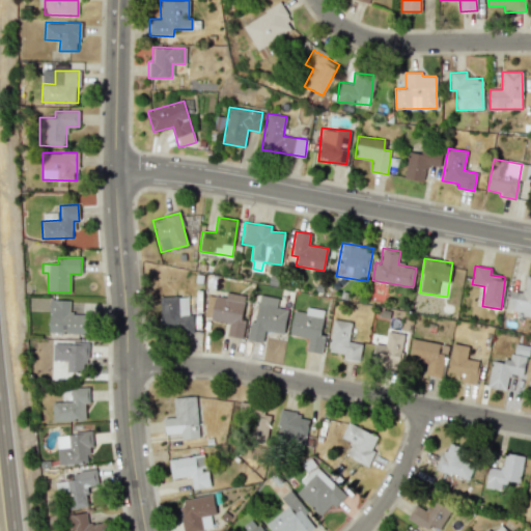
[(509,290),(506,311),(530,315),(530,278),(526,277),(523,292),(509,290)]
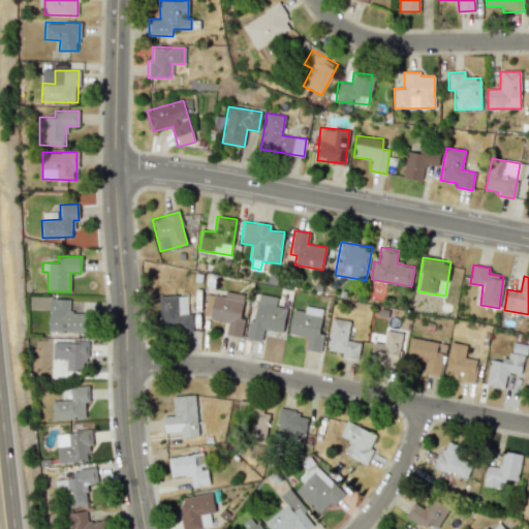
[(244,294),(224,291),(224,296),(207,293),(203,318),(227,321),(225,335),(241,337),(244,318),(241,317),(244,294)]
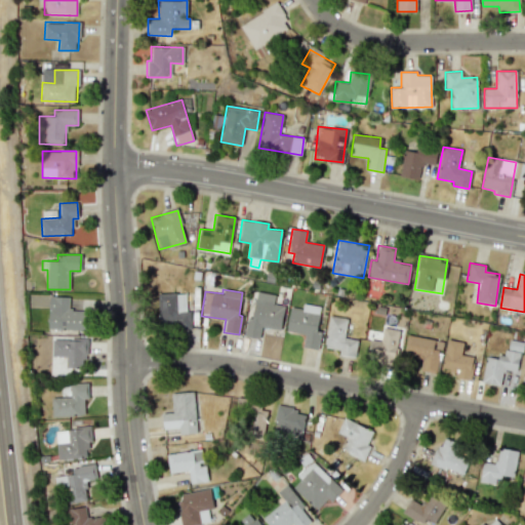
[(259,338),(261,327),(280,330),(284,306),(273,304),(275,294),(253,291),(246,336),(259,338)]
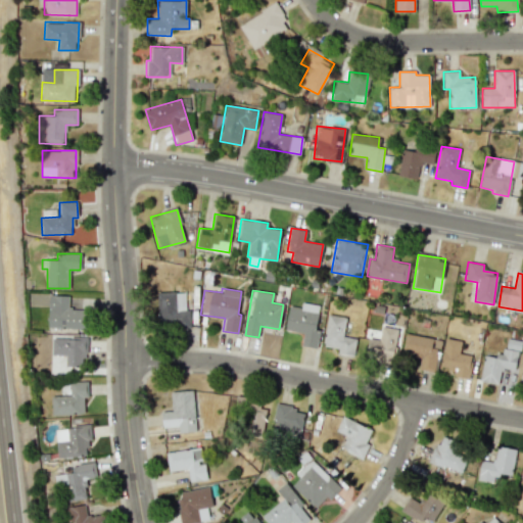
[(48,327),(86,329),(87,308),(68,307),(69,295),(49,295),(48,327)]
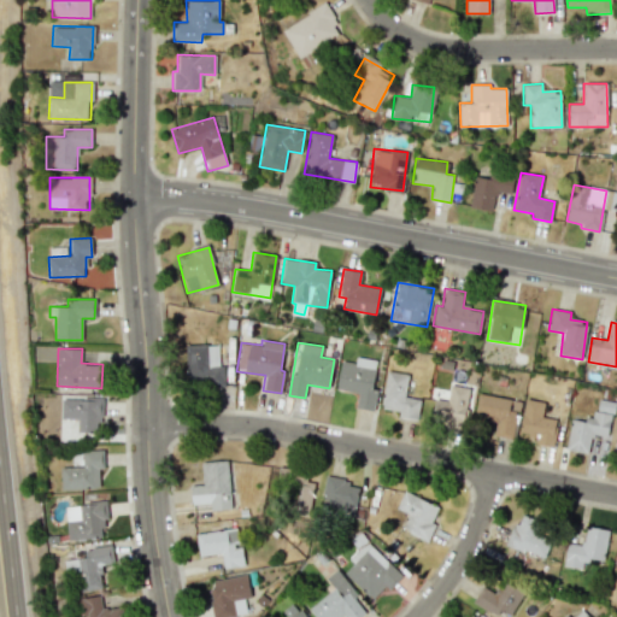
[(356,409),(371,410),(377,360),(356,357),(354,363),(340,360),(336,391),(357,393),(356,409)]
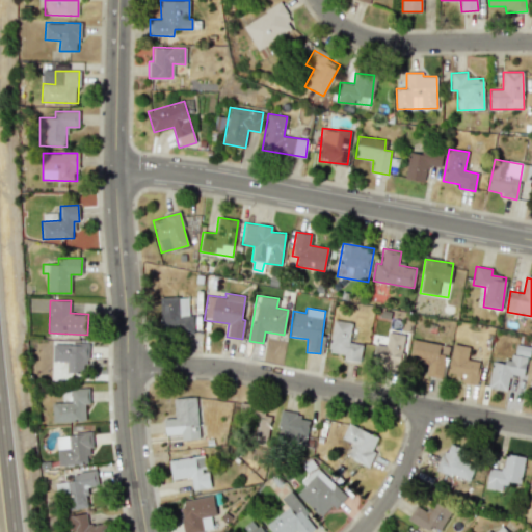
[(351,323),(334,320),(328,352),(344,354),(343,360),(360,363),(363,344),(348,342),(351,323)]
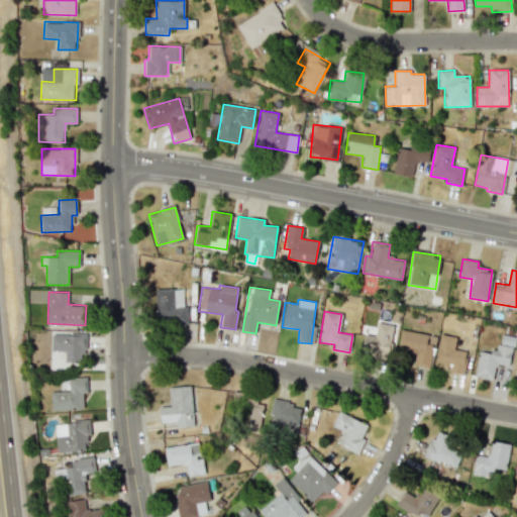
[(392,325),(377,323),(375,335),(364,334),(362,353),(389,356),(392,325)]
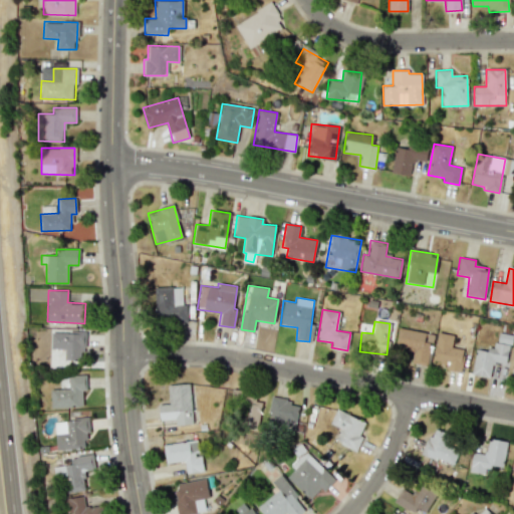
[(396,348),(413,350),(412,363),(428,365),(431,332),(397,329),(396,348)]
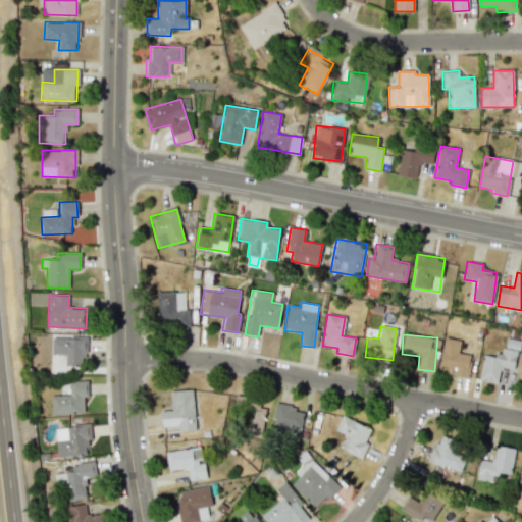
[(51,337),(51,364),(85,364),(85,337),(51,337)]
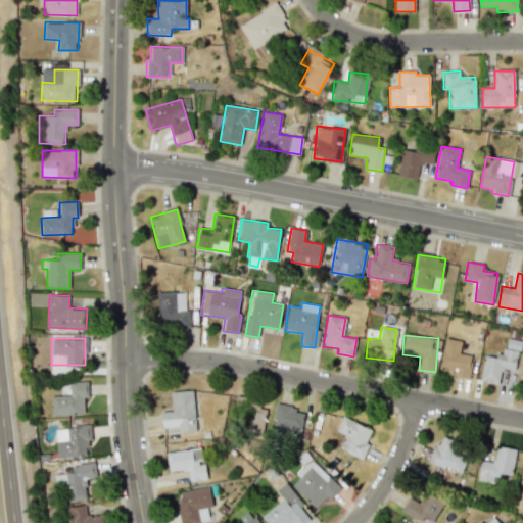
[(440,368),(454,370),(453,376),(468,378),(472,354),(457,351),(459,342),(444,341),(440,368)]
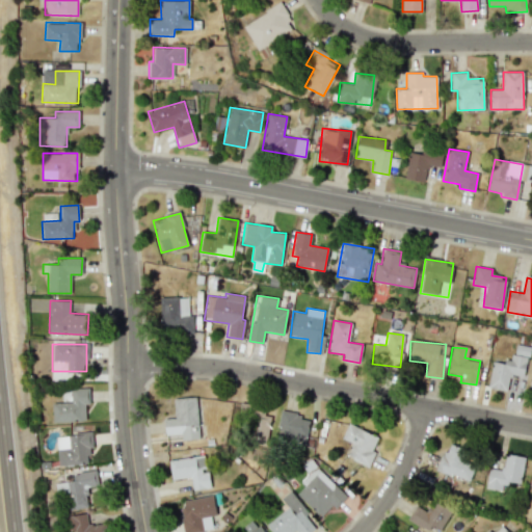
[(487,388),(507,391),(510,374),(524,376),(527,356),(511,353),(509,363),(493,360),(487,388)]
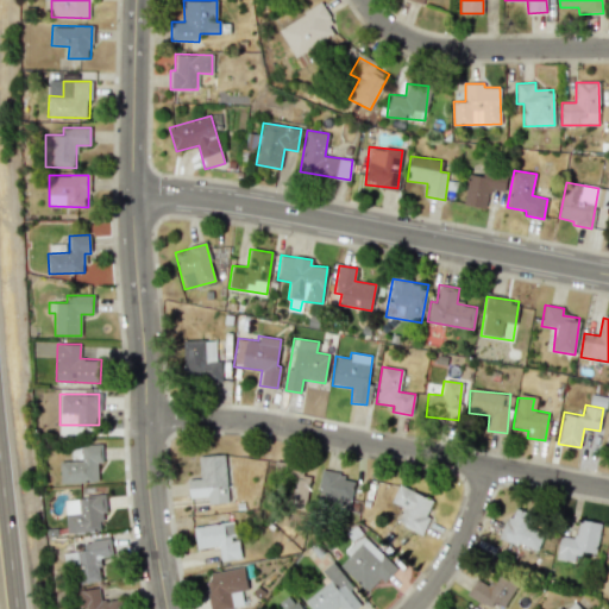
[(102,463),(101,445),(70,445),(70,460),(60,460),(60,483),(98,482),(96,463),(102,463)]
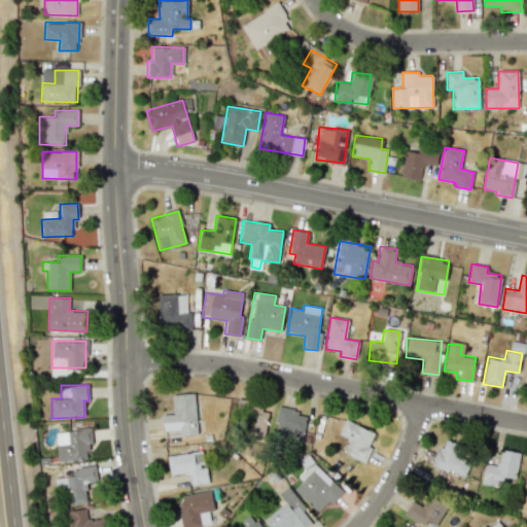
[(172,394),(173,414),(163,414),(164,430),(180,430),(180,435),(198,434),(196,393),(172,394)]
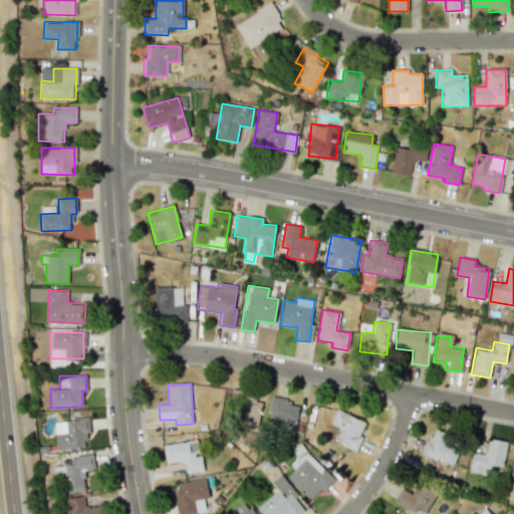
[(260,395),(242,394),(241,431),(258,432),(260,395)]
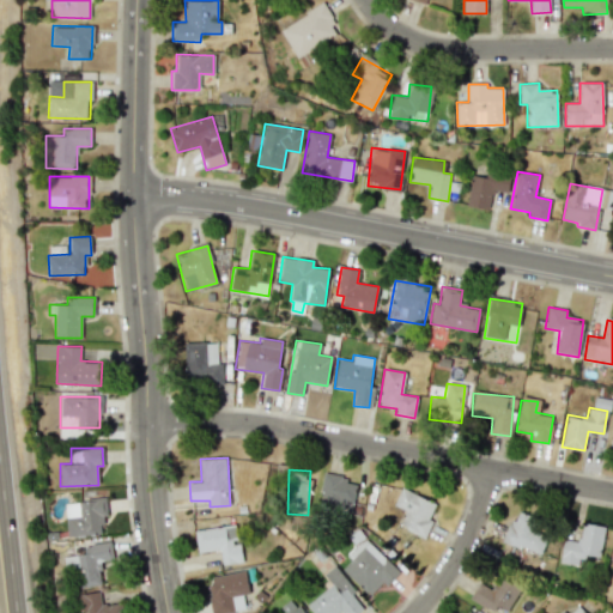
[(317,508),(352,513),(356,484),(344,483),(345,475),(322,472),(317,508)]
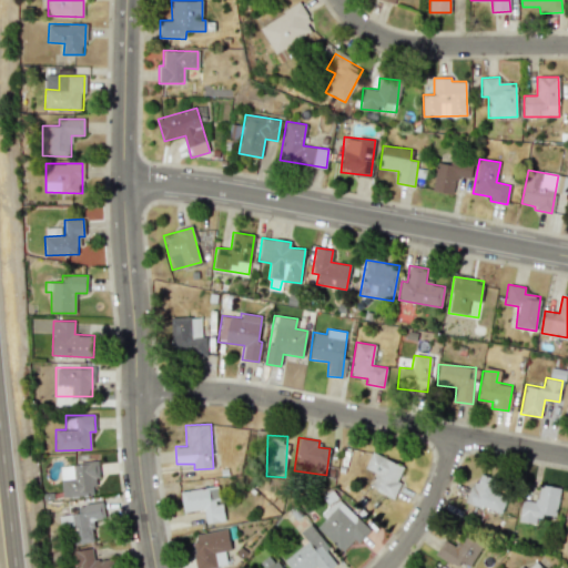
[(392,497),(405,466),(372,452),(365,468),(376,473),(371,488),(392,497)]
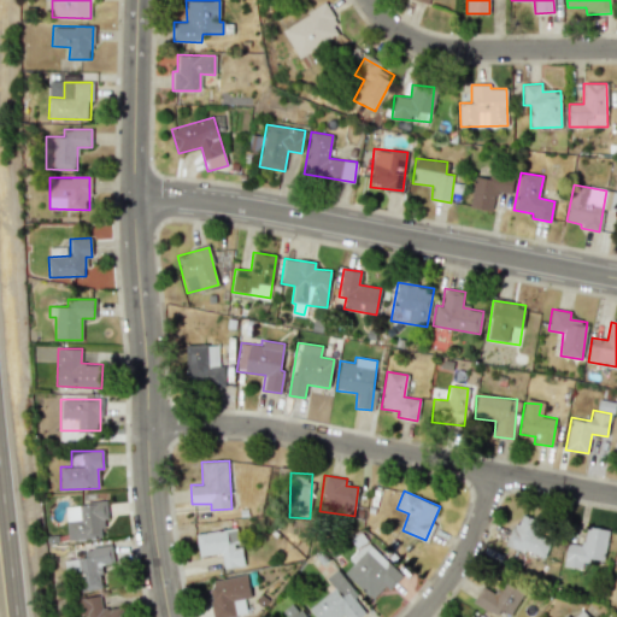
[(104,538),(103,519),(107,519),(106,503),(65,505),(66,539),(104,538)]
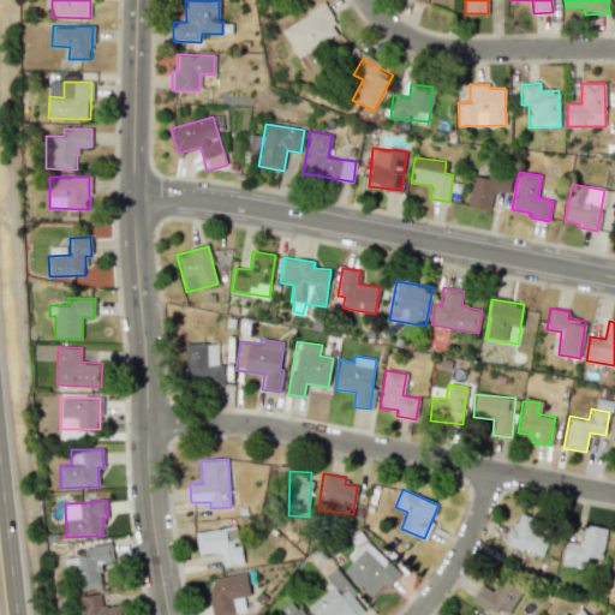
[(551,529),(535,524),(537,518),(518,512),(507,544),(543,556),(551,529)]
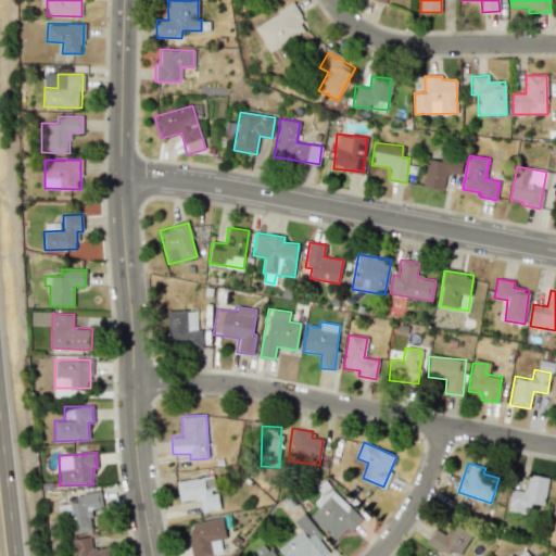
[(548,477),(528,474),(526,491),(510,489),(507,510),(523,513),(526,503),(544,506),(548,477)]
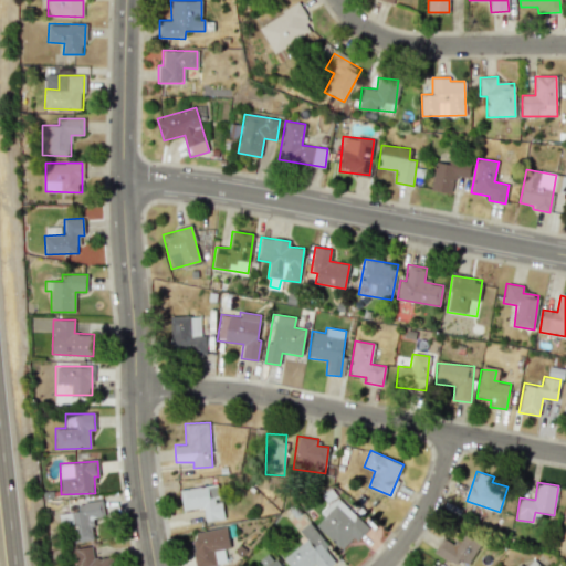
[(205,522),(223,519),(218,483),(179,490),(182,510),(202,507),(205,522)]
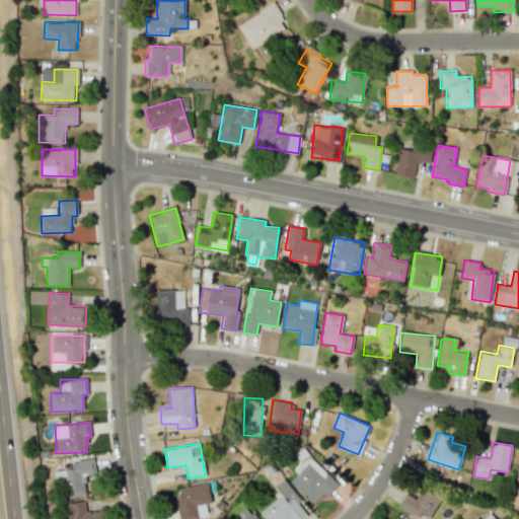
[(338,486),(309,455),(293,470),(297,474),(290,480),(311,504),(323,493),(325,496),(338,486)]
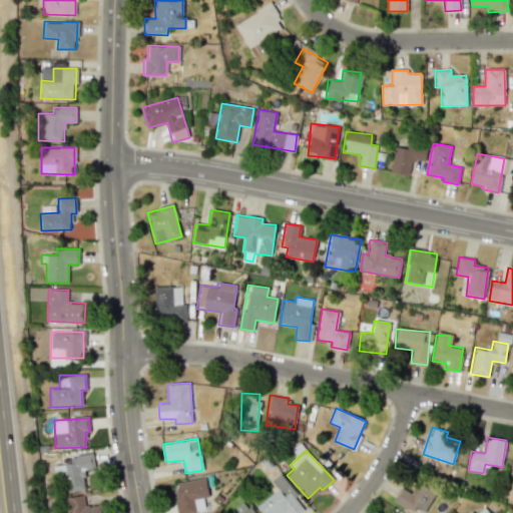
[(70,464),(56,465),(59,492),(84,490),(82,470),(94,469),(93,454),(69,456),(70,464)]
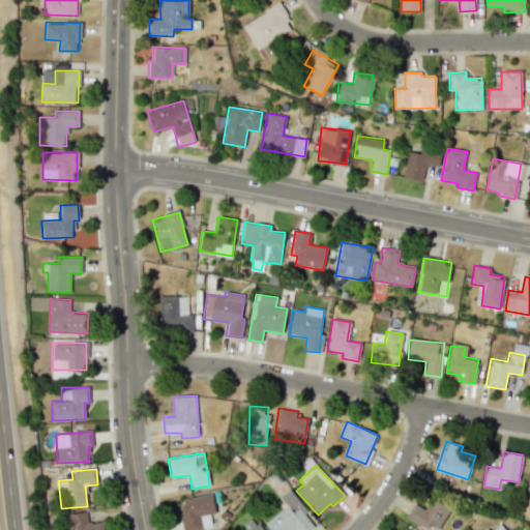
[(287,506),(265,522),(270,529),(292,529),(295,528),(295,529),(306,529),(316,524),(290,489),(280,496),(287,506)]
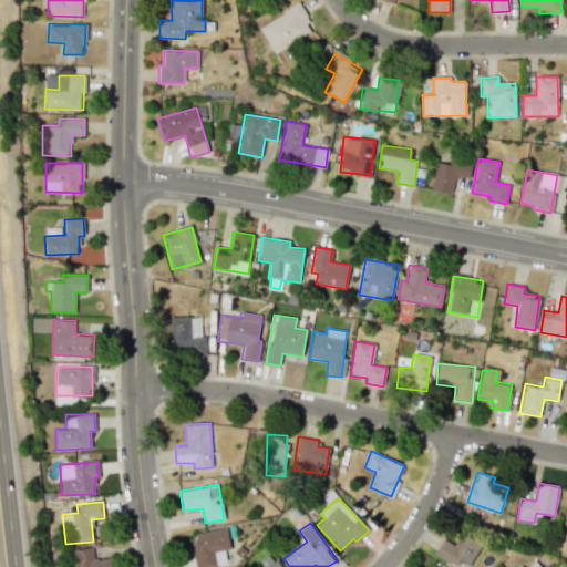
[(192,532),(195,566),(235,566),(235,565),(226,566),(224,549),(229,549),(227,528),(192,532)]
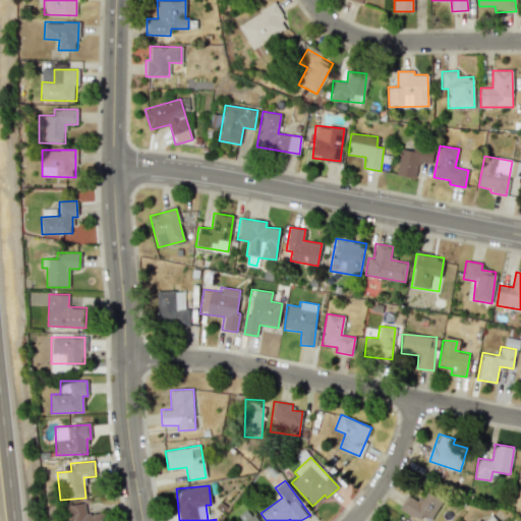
[(432,520),(443,497),(423,488),(418,501),(405,495),(399,510),(419,519),(420,514),(432,520)]
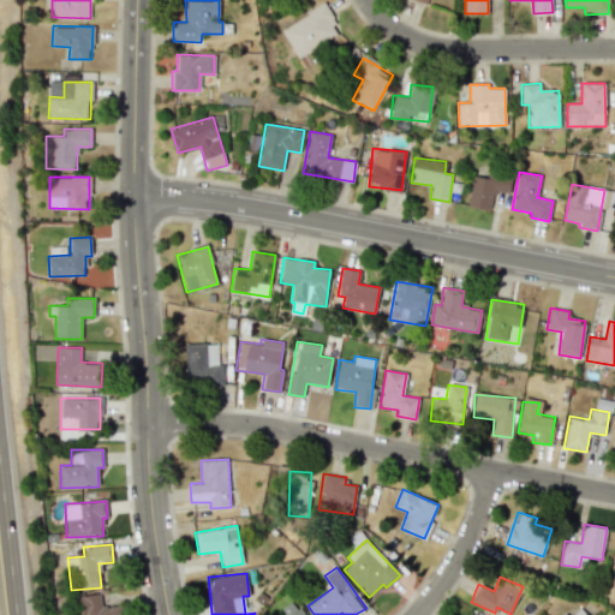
[(121,614),(120,604),(102,607),(100,593),(77,596),(79,614),(121,614)]
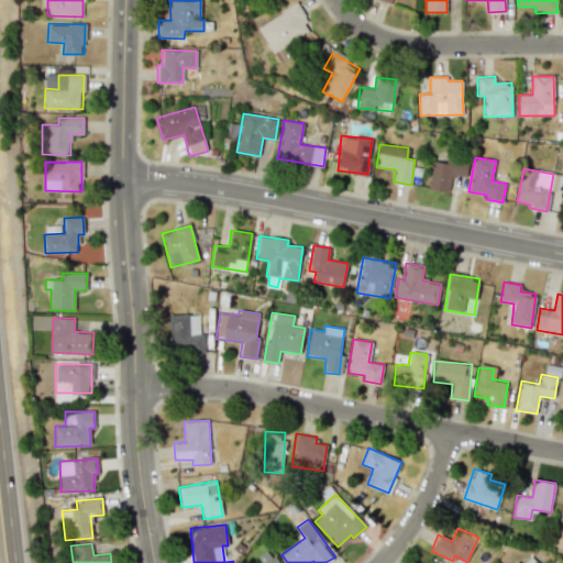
[(277,562),(267,550),(257,556),(262,562),(277,562)]
